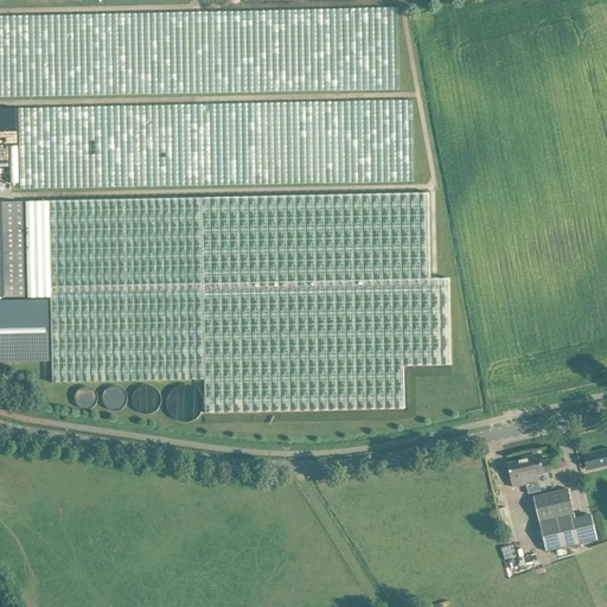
[(429,192),(200,198),(50,202),(25,202),(0,202),(0,296),(51,295),(52,383),(205,378),(205,413),(406,409),(404,366),(452,365),(449,279),(439,279),(432,279),(429,192)]
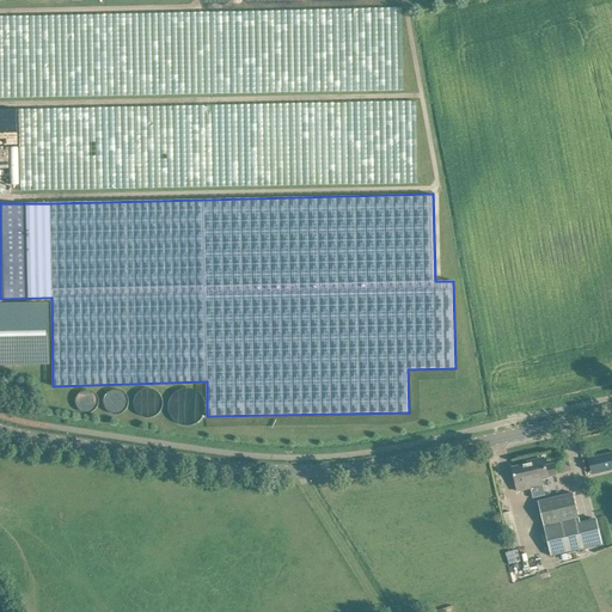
[(0,365),(50,365),(49,301),(0,303),(0,365)]
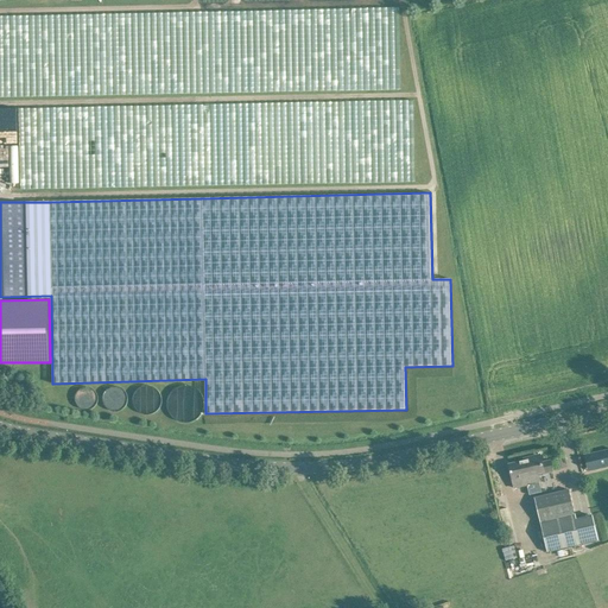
[(589,470),(607,466),(607,449),(586,455),(589,470)]
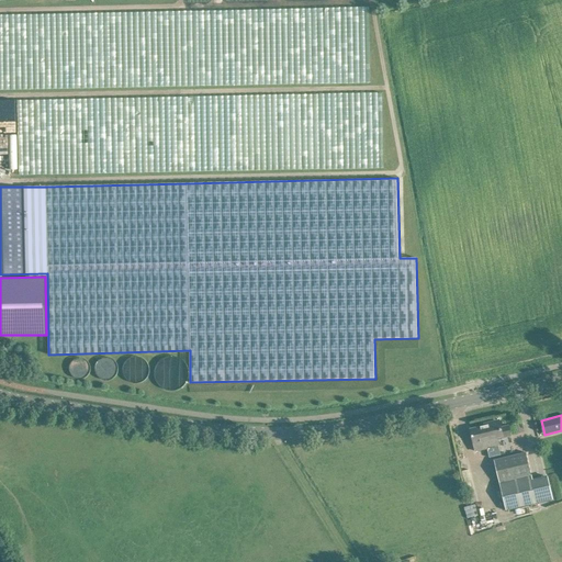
[(487,448),(490,457),(501,454),(498,446),(497,438),(503,437),(504,438),(513,436),(509,424),(501,426),(499,422),(483,426),(487,448)]
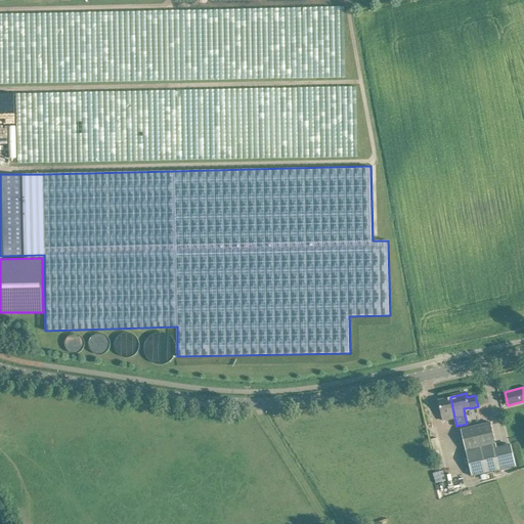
[(438,400),(443,421),(454,418),(450,397),(438,400)]
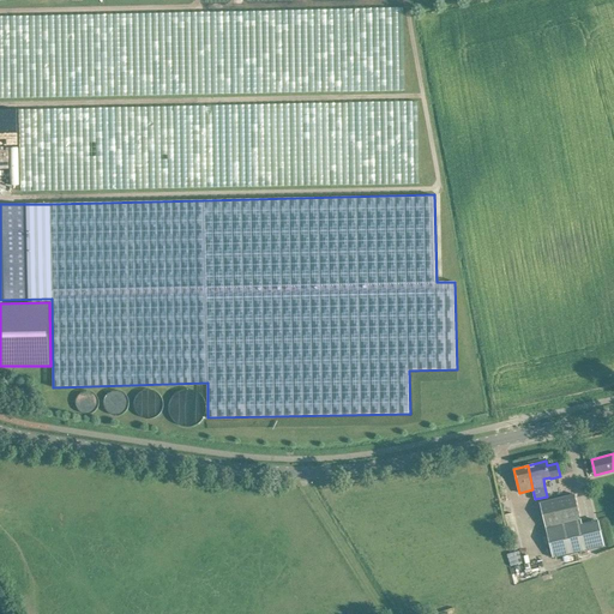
[(582,523),(575,494),(540,501),(553,557),(605,546),(599,519),(582,523)]
